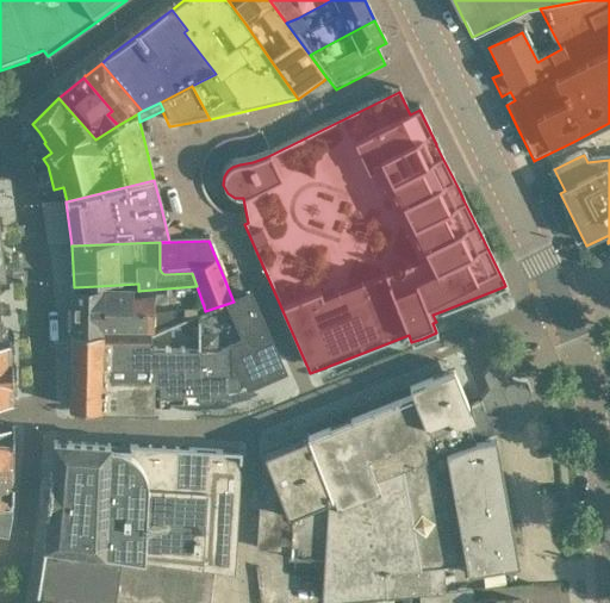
[(244,294),(238,277),(225,281),(232,299),(244,294)]
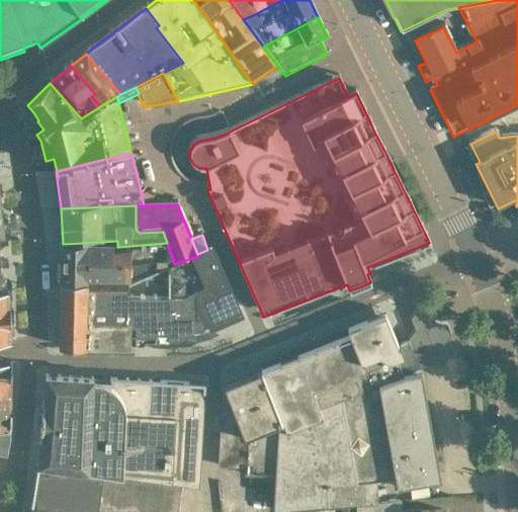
[(112,264),(142,264),(173,260),(167,243),(142,245),(142,248),(113,250),(113,245),(82,247),(62,247),(62,265),(86,265),(86,262),(112,262),(112,264)]
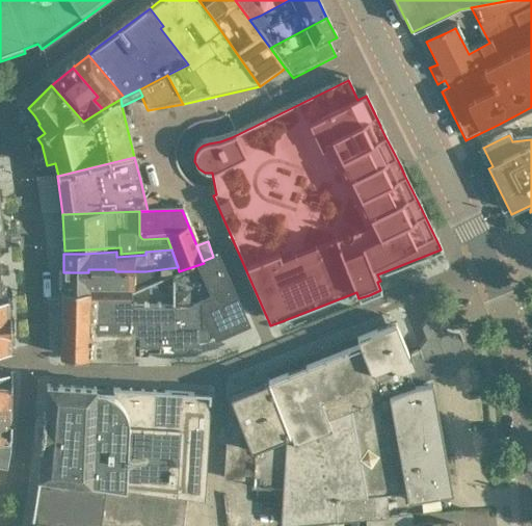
[(204,263),(185,269),(191,308),(201,304),(213,298),(232,290),(216,256),(213,257),(203,261),(204,263)]
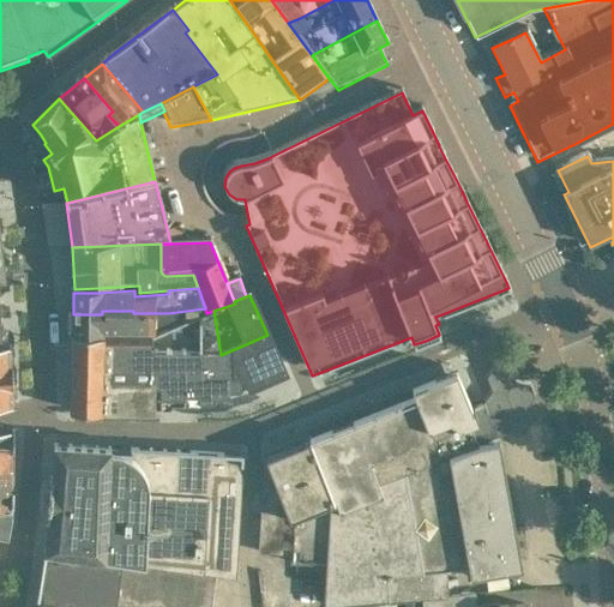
[(102,314),(73,314),(72,337),(95,337),(95,335),(98,332),(102,332),(102,337),(152,337),(206,313),(205,308),(168,313),(133,313),(133,311),(102,311),(102,314)]
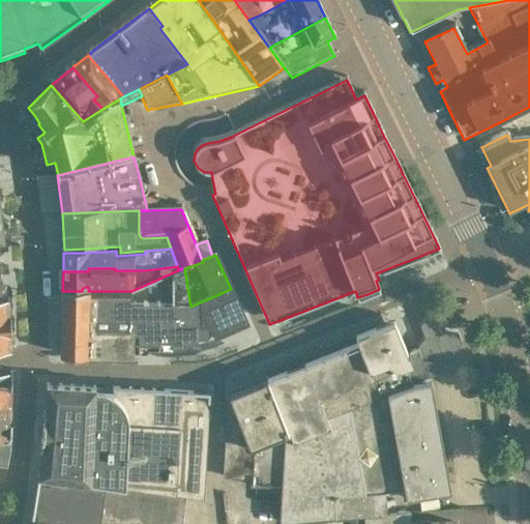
[(178,270),(131,291),(131,308),(136,308),(136,320),(131,320),(133,356),(147,356),(147,353),(149,353),(149,352),(147,352),(147,346),(158,345),(158,353),(172,352),(172,349),(184,348),(184,345),(197,344),(197,341),(204,341),(206,340),(207,340),(209,338),(210,336),(210,331),(207,329),(207,328),(206,328),(205,327),(204,327),(201,327),(200,302),(190,307),(184,268),(178,270)]
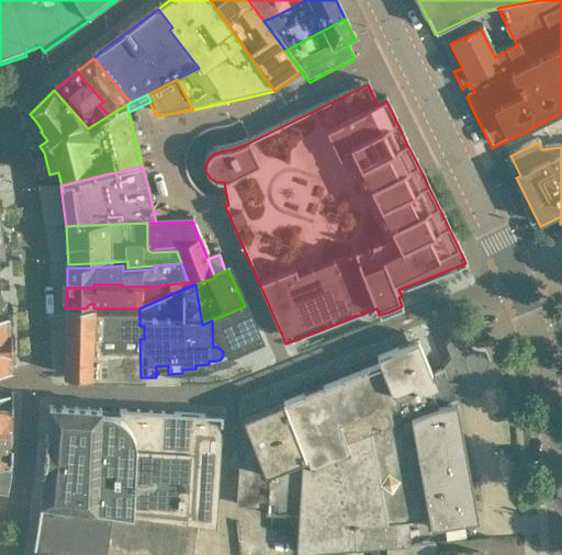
[(139,326),(139,308),(93,308),(93,304),(90,304),(87,306),(87,308),(66,308),(65,380),(92,381),(141,381),(141,377),(139,339),(144,339),(144,326),(139,326)]
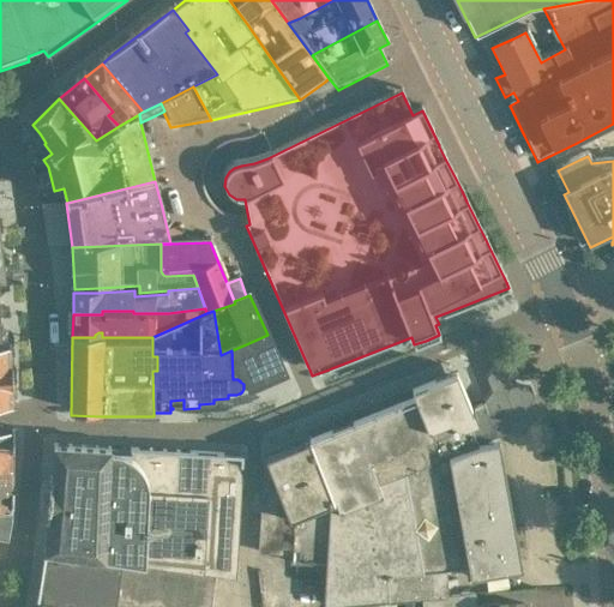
[(239,380),(240,380),(240,382),(242,383),(244,384),(244,386),(247,386),(250,391),(250,392),(287,376),(268,335),(246,344),(232,350),(233,379),(236,379),(238,379),(239,380)]
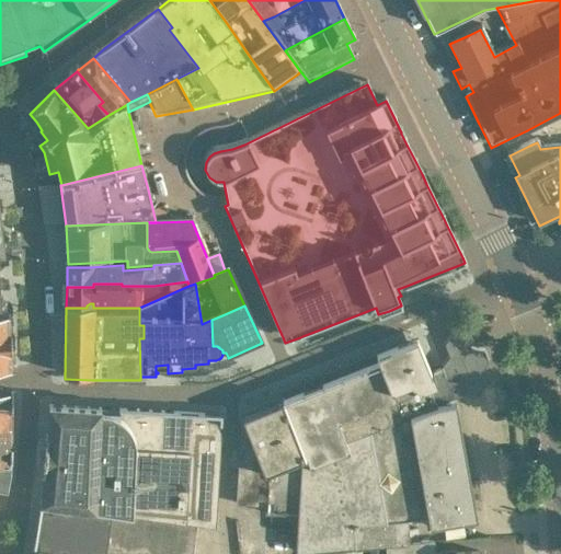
[(0,316),(0,344),(11,344),(10,316),(0,318),(0,316)]
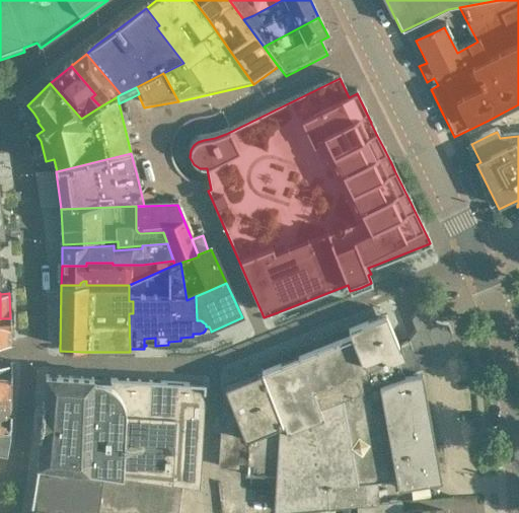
[(348,331),(351,338),(261,374),(283,426),(280,427),(276,482),(273,512),(314,512),(343,510),(353,509),(357,509),(357,508),(360,508),(355,481),(342,402),(413,374),(430,368),(442,370),(450,360),(445,349),(453,339),(448,326),(436,325),(432,314),(419,312),(411,322),(416,334),(409,344),(408,344),(409,346),(399,349),(397,349),(387,323),(385,316),(348,331)]
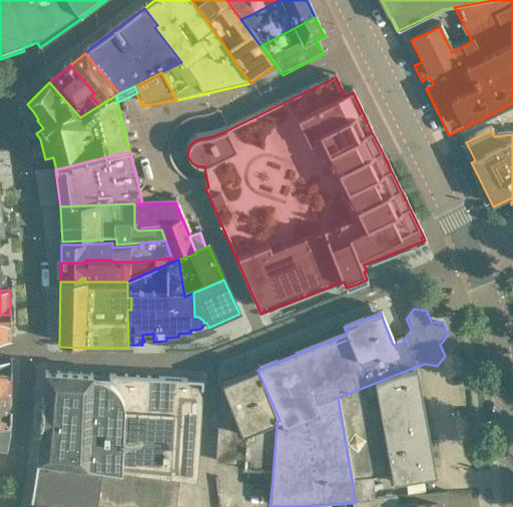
[(0,315),(0,341),(10,341),(12,340),(10,315),(0,315)]
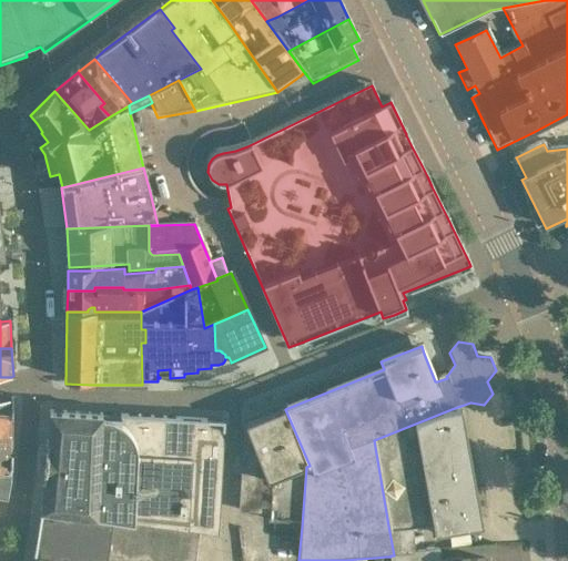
[(0,437),(7,437),(11,437),(12,399),(0,398),(0,437)]
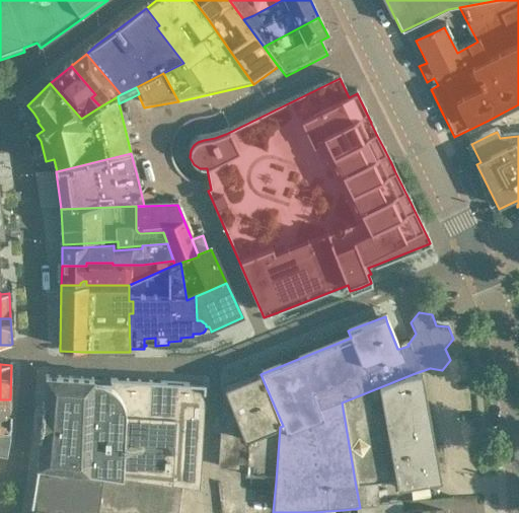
[(251,404),(247,472),(246,481),(276,482),(280,427),(283,426),(261,374),(242,381),(251,404)]
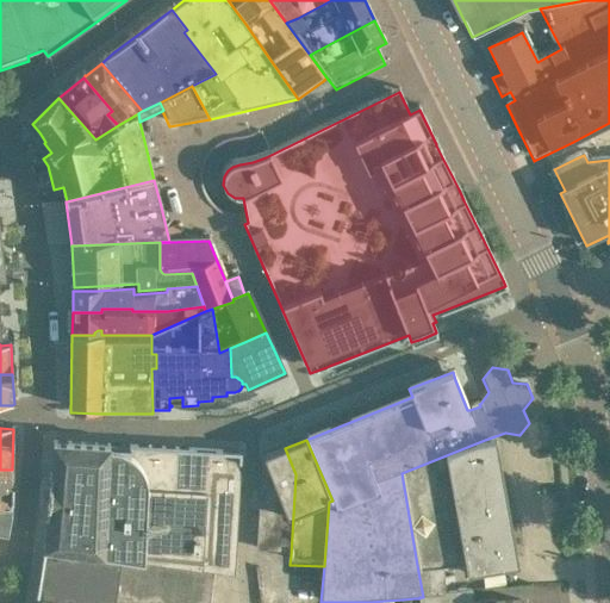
[(520,569),(515,546),(512,529),(496,441),(485,442),(485,440),(402,473),(417,565),(423,597),(444,596),(442,571),(466,570),(467,577),(520,569)]
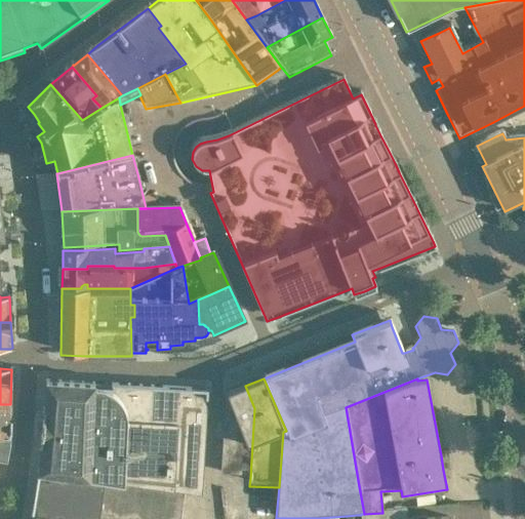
[(108,387),(46,383),(38,475),(201,496),(208,392),(108,386),(108,387)]
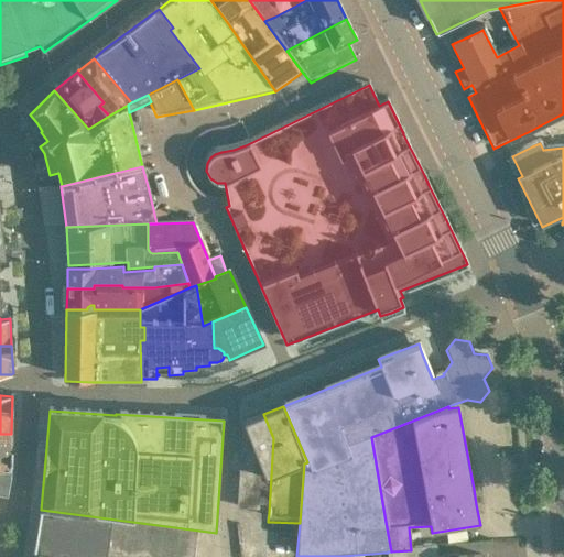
[(238,511),(269,513),(273,438),(263,414),(243,422),(238,511)]
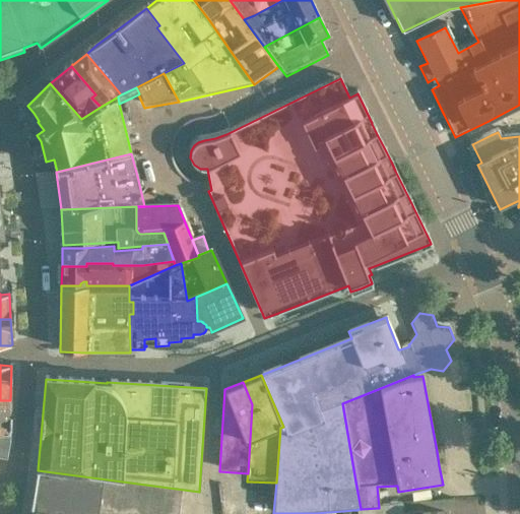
[(0,432),(9,433),(10,400),(6,400),(0,400),(0,432)]
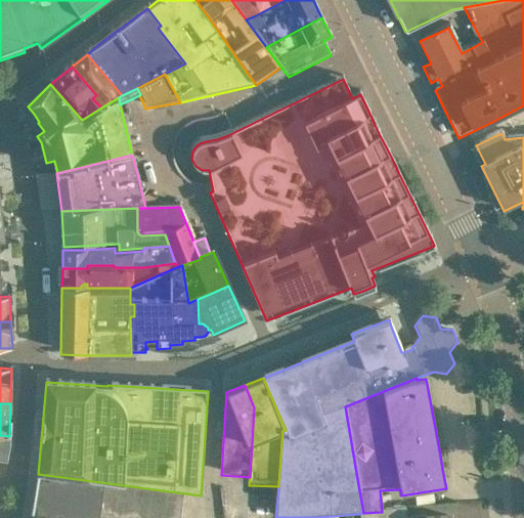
[(0,458),(5,459),(9,441),(8,441),(9,438),(9,436),(0,435),(0,458)]
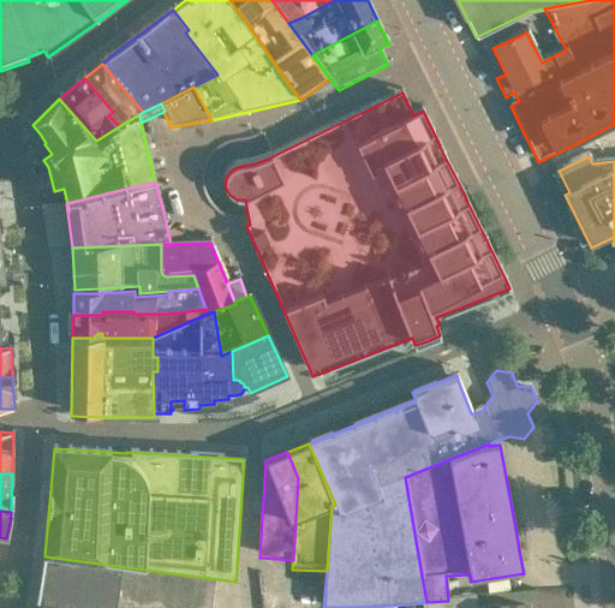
[(45,556),(37,604),(55,607),(212,607),(216,580),(236,583),(236,582),(45,556)]
